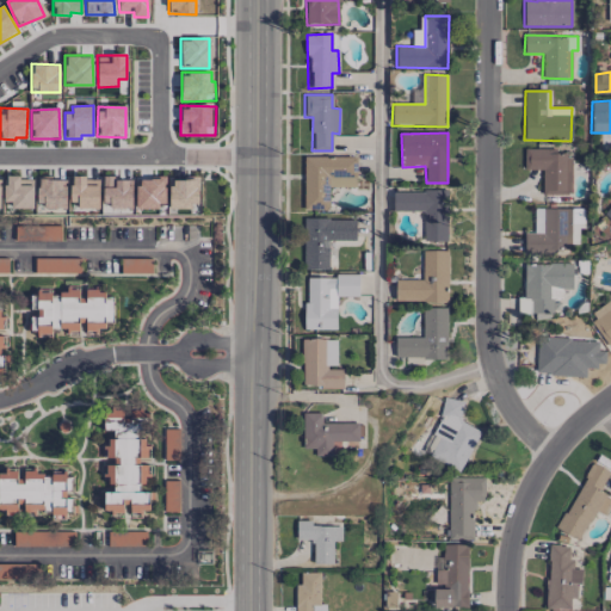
[(524,170),(543,170),(542,195),(571,195),(572,156),(556,155),(556,149),(524,148),(524,170)]
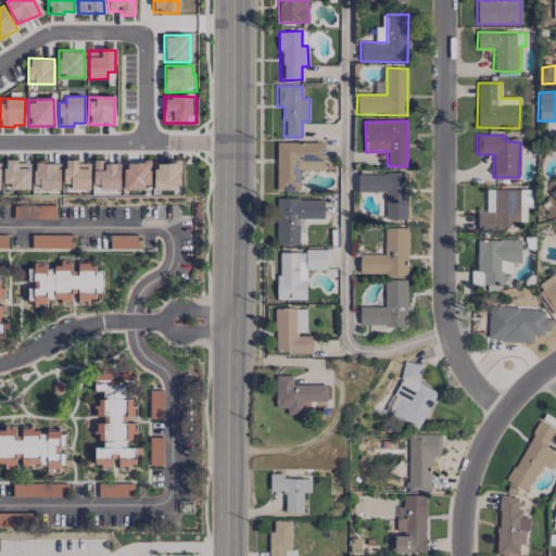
[(299,191),(299,171),(324,171),(324,143),(277,142),(276,191),(299,191)]
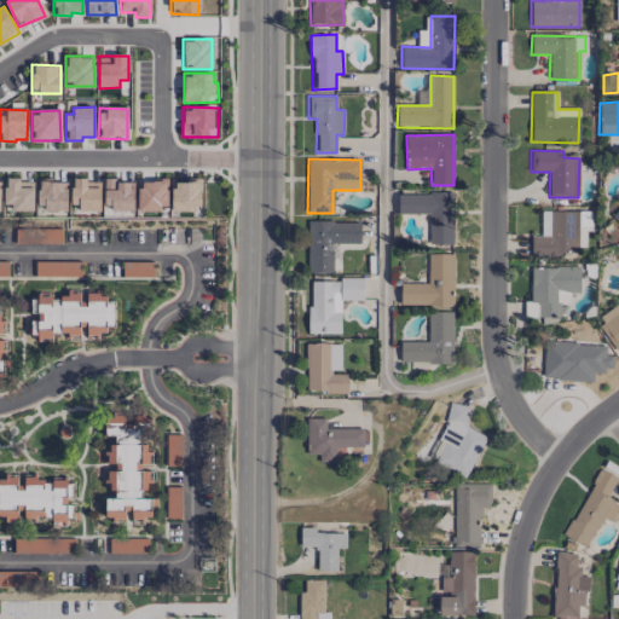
[(70,204),(79,204),(79,217),(100,217),(100,184),(87,184),(87,179),(71,178),(70,204)]
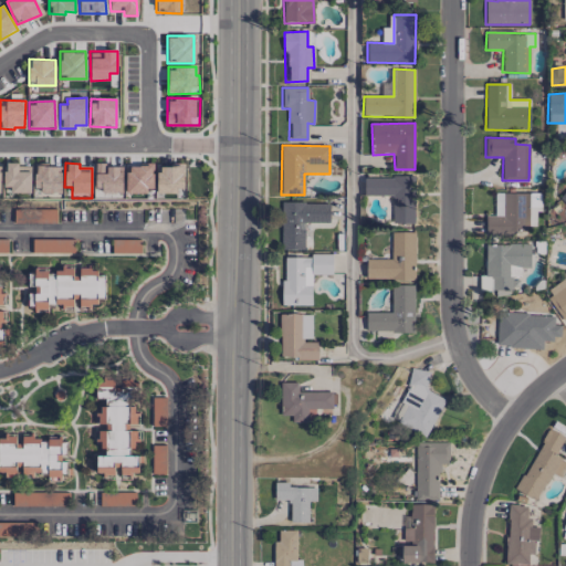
[(3,191),(31,191),(31,166),(20,166),(20,164),(3,164),(3,191)]
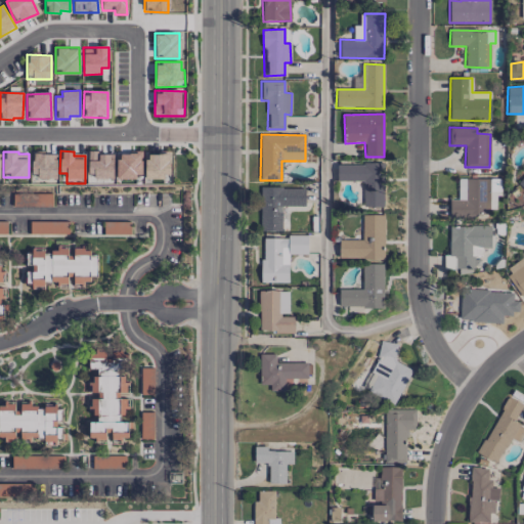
[(55,178),(56,153),(32,153),(31,177),(55,178)]
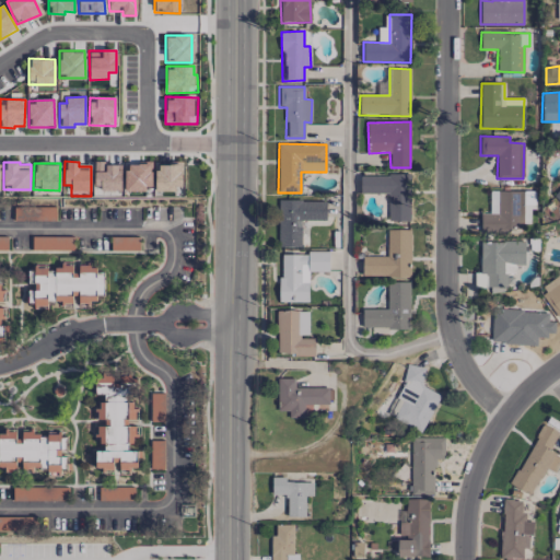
[(94,163),(94,191),(120,190),(119,163),(94,163)]
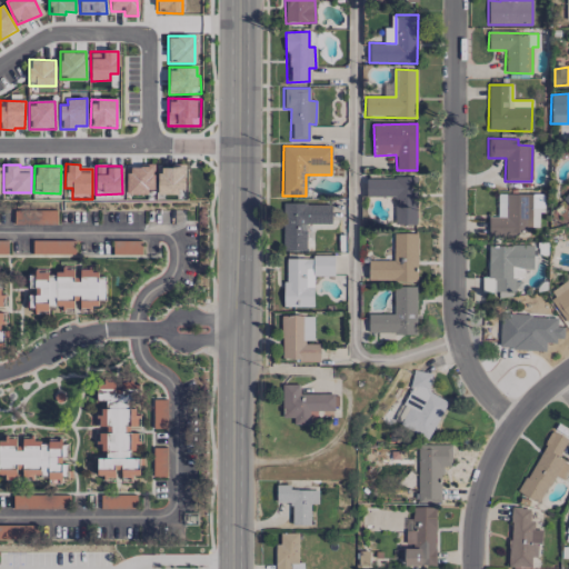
[(126,167),(127,193),(153,192),(153,166),(126,167)]
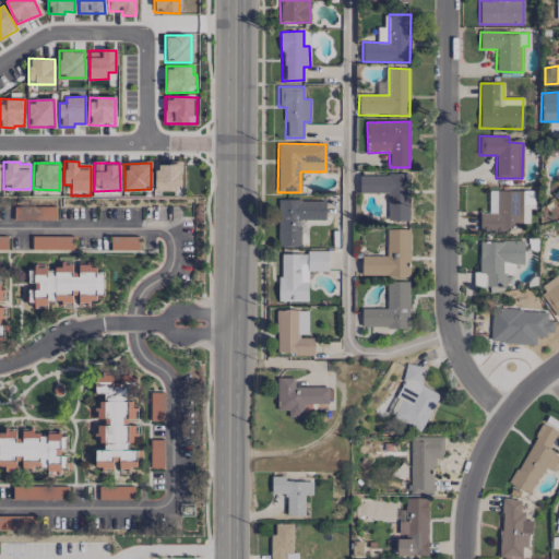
[(409,221),(409,175),(359,175),(359,194),(387,194),(387,221),(409,221)]
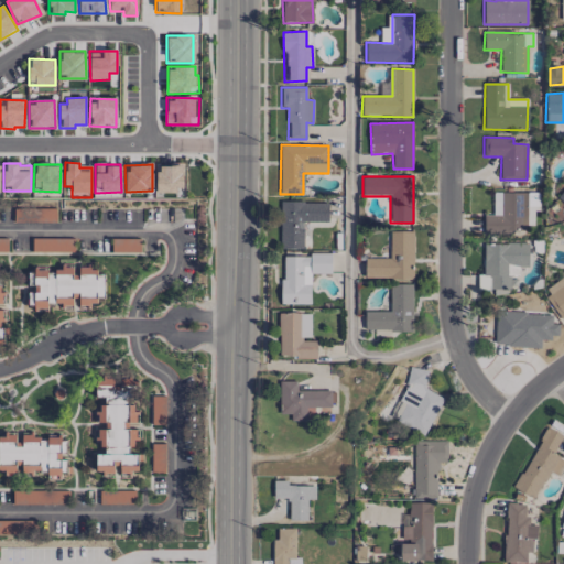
[(492,215),(484,215),(484,234),(513,234),(513,229),(524,229),(524,226),(533,226),(533,212),(537,212),(537,192),(492,192),(492,215)]
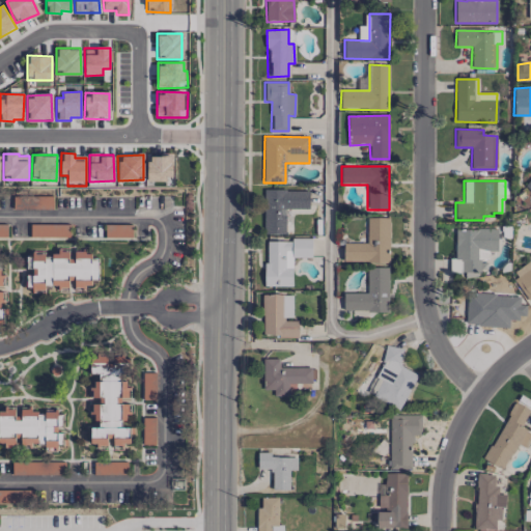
[(309,210),(309,191),(263,190),(262,234),(285,234),(285,208),(309,210)]
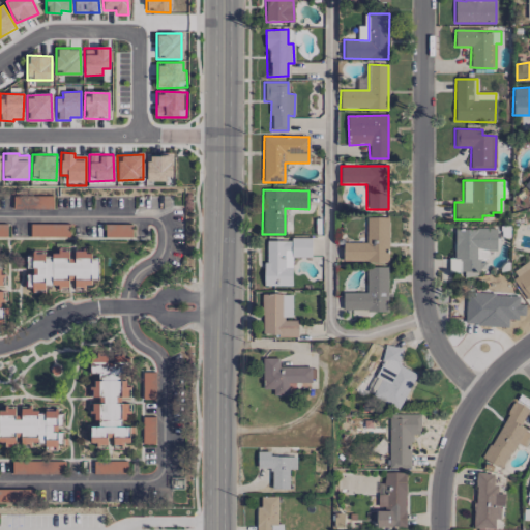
[(52,209),(53,196),(29,196),(28,208),(52,209)]
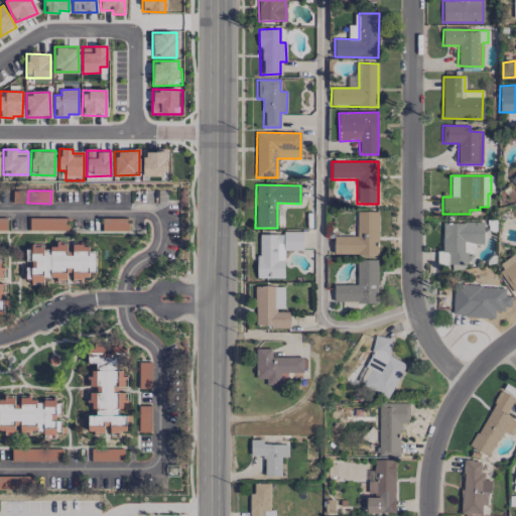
[(378,211),(356,211),(356,236),(334,236),(334,255),(378,255),(378,211)]
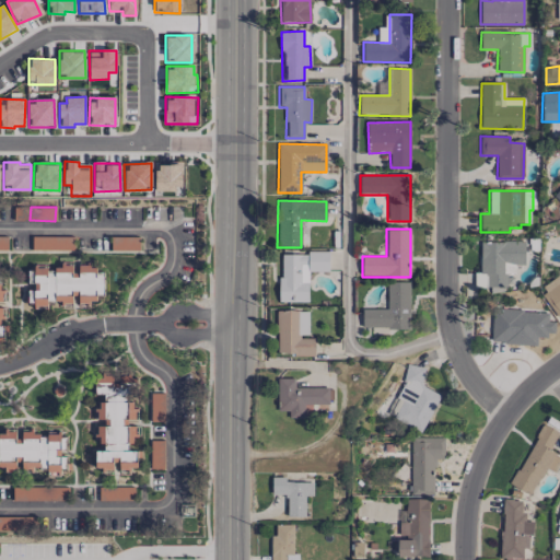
[(480,243),(480,272),(474,272),(475,287),(506,287),(506,273),(515,273),(515,265),(525,265),(524,243),(480,243)]
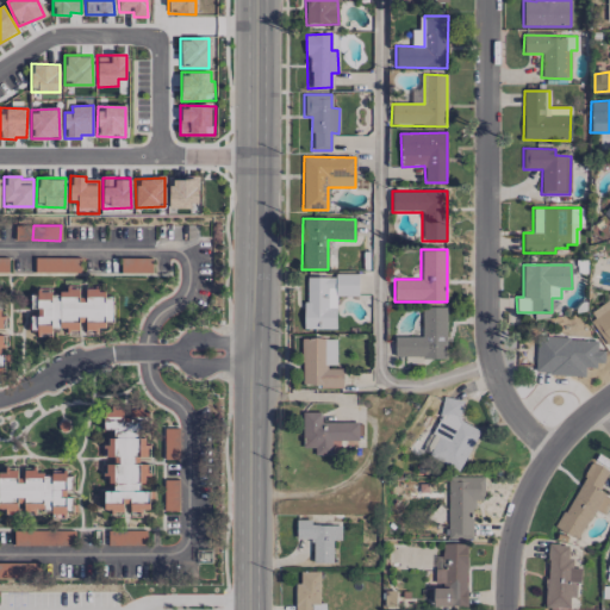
[(336,329),(336,297),(358,297),(358,275),(304,275),(304,329),(336,329)]
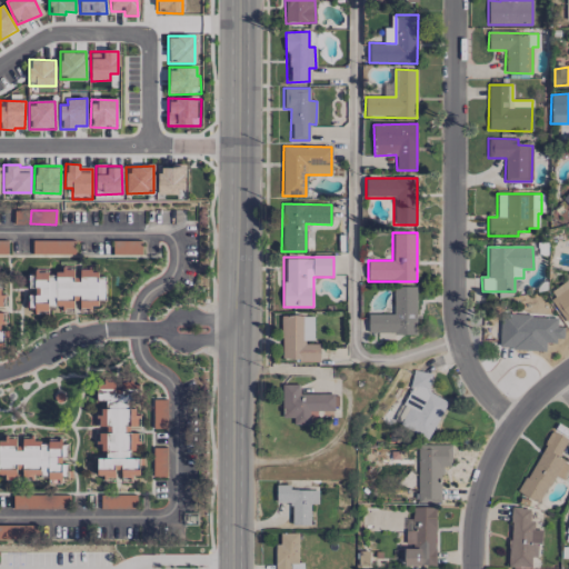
[(105,277),(96,277),(92,266),(79,270),(72,269),(66,269),(52,273),(38,272),(30,275),(29,278),(35,295),(30,297),(30,299),(35,313),(40,313),(60,307),(61,311),(69,308),(73,309),(79,310),(91,311),(91,307),(103,301),(105,277)]
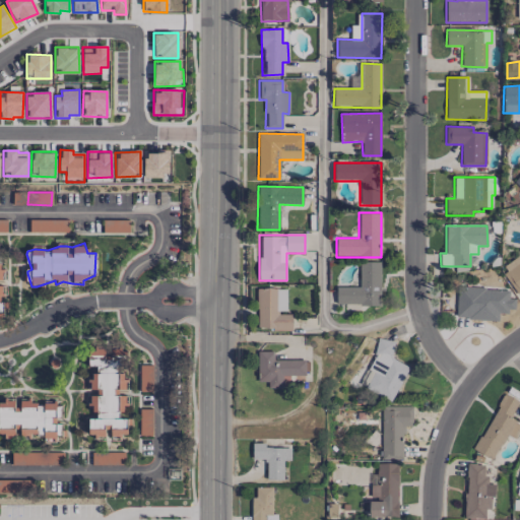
[(519,296),(519,295),(519,260),(515,264),(519,271),(512,276),(515,280),(511,283),(519,296)]
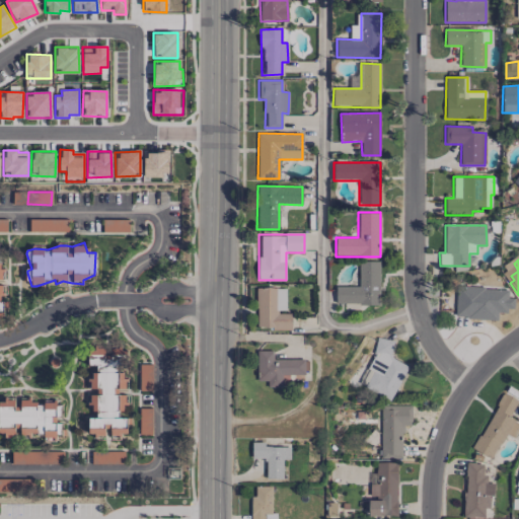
[(336,287),(336,305),(379,304),(379,262),(359,262),(359,286),(336,287)]
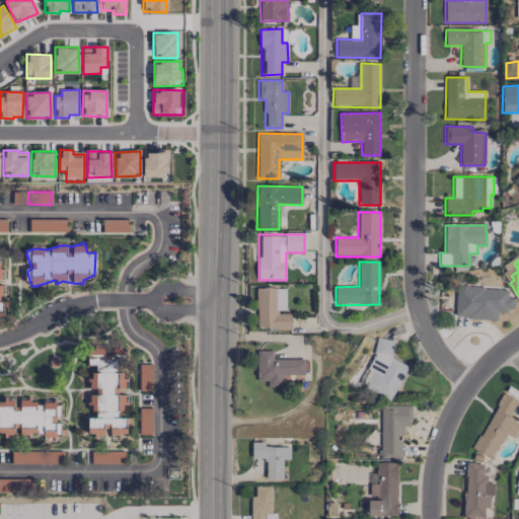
[(498,319),(498,311),(514,311),(514,298),(508,298),(508,288),(456,287),(455,318),(498,319)]
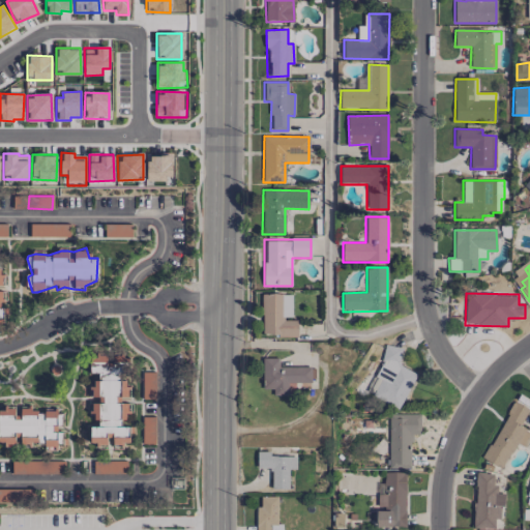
[(292,319),(292,294),(262,294),(262,335),(297,336),(297,319),(292,319)]
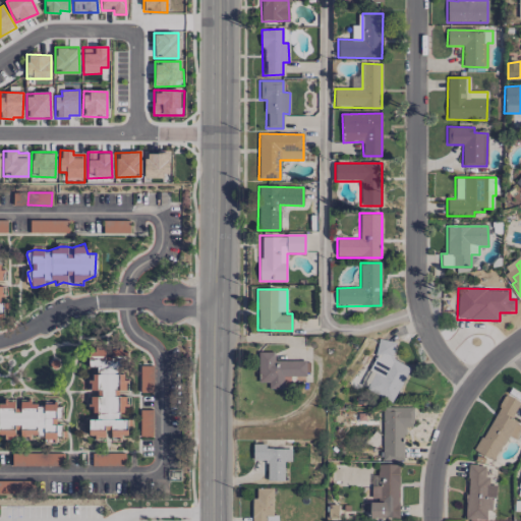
[(409,367),(392,359),(395,342),(379,339),(374,358),(370,366),(366,389),(392,402),(409,367)]
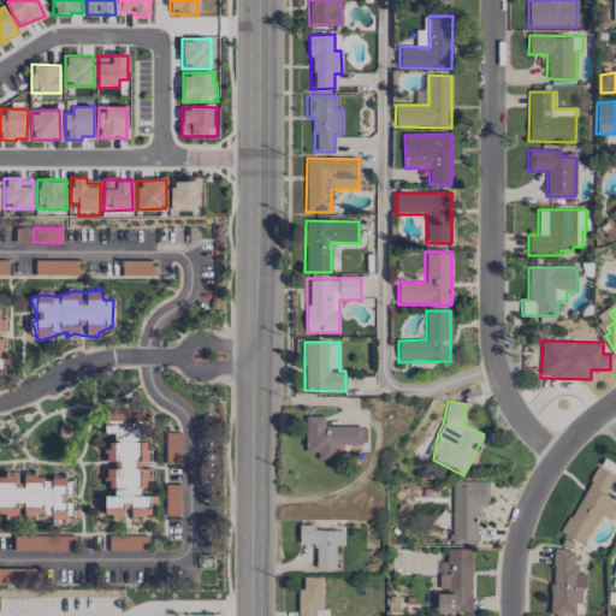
[(106,517),(149,517),(150,496),(146,496),(147,465),(148,465),(148,450),(148,413),(132,413),(131,421),(124,421),(124,414),(106,413),(105,437),(107,438),(107,466),(106,466),(106,487),(116,489),(116,496),(106,496),(106,517)]
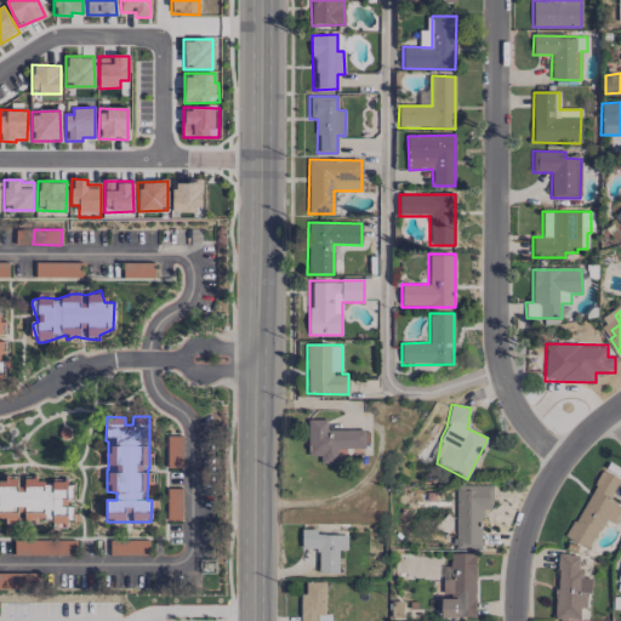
[(364,449),(364,429),(326,429),(326,421),(306,420),(306,456),(319,456),(319,462),(337,462),(337,449),(364,449)]
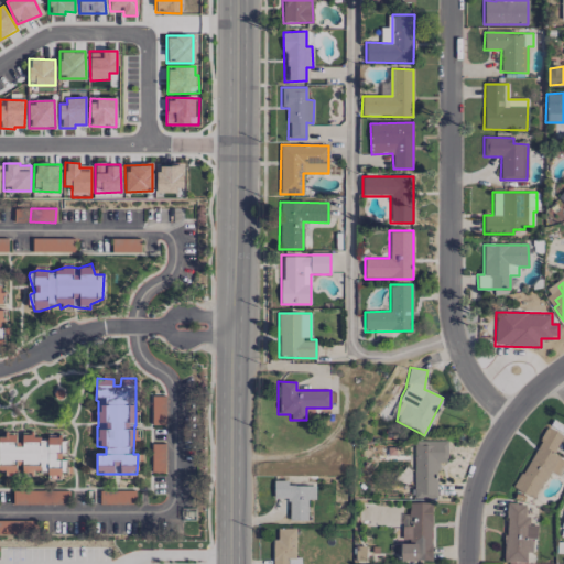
[(548,426),(563,435),(554,453),(560,456),(560,458),(563,461),(563,467),(559,476),(551,472),(545,481),(544,480),(533,499),(512,487),(521,473),(522,474),(541,442),(539,441),(548,426)]
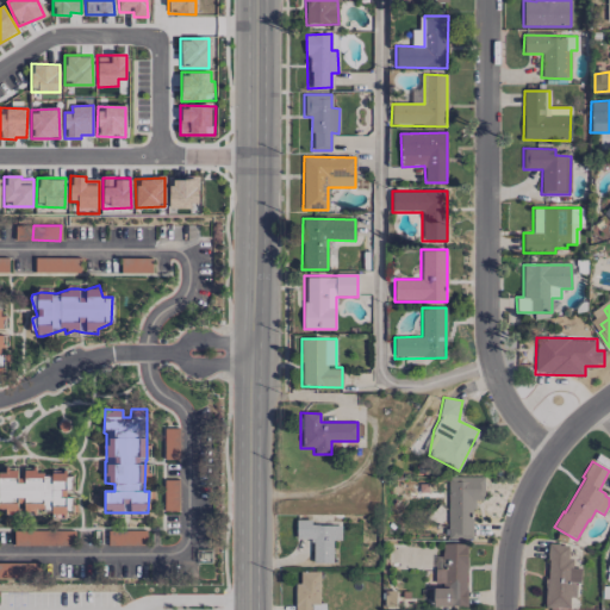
[(23,471),(23,484),(17,481),(17,471),(2,466),(0,473),(0,506),(12,511),(16,511),(23,510),(50,510),(50,518),(66,518),(72,502),(72,499),(66,497),(72,480),(72,475),(62,472),(37,472),(32,471),(23,471)]
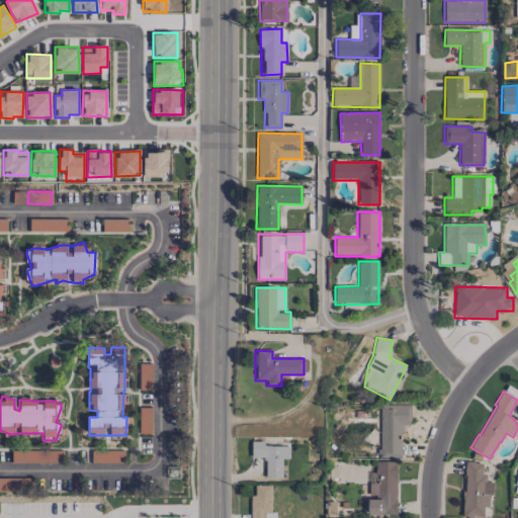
[(380,458),(402,457),(401,425),(411,424),(411,405),(379,405),(380,458)]
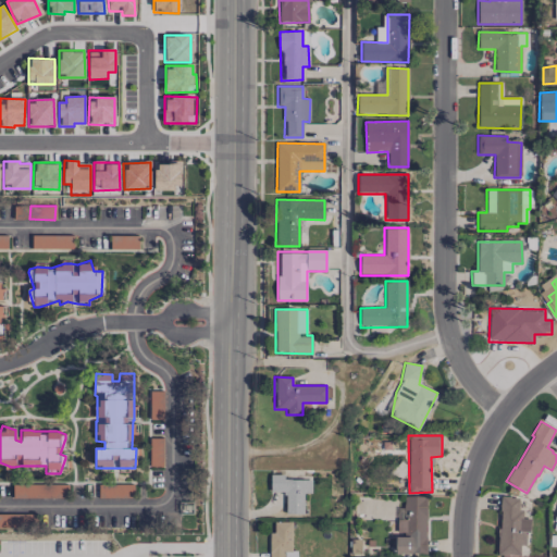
[(163,438),(149,437),(149,467),(162,467),(163,438)]
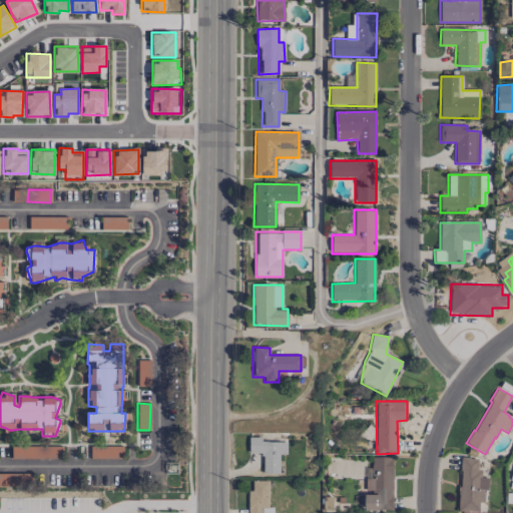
[(287,442),(261,441),(261,438),(248,437),(248,453),(263,453),(263,473),(280,474),(280,454),(286,454),(287,442)]
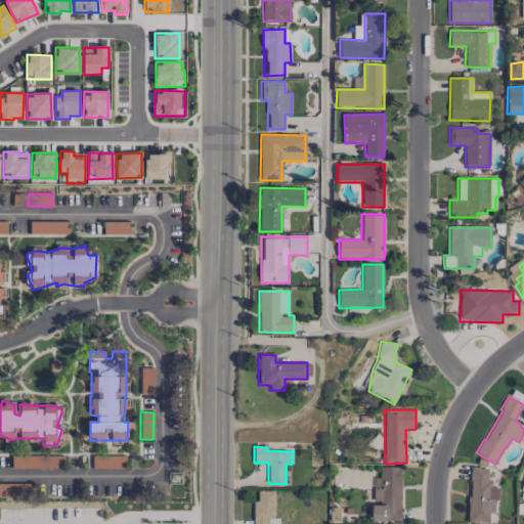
[(63,468),(62,454),(11,455),(11,469),(63,468)]
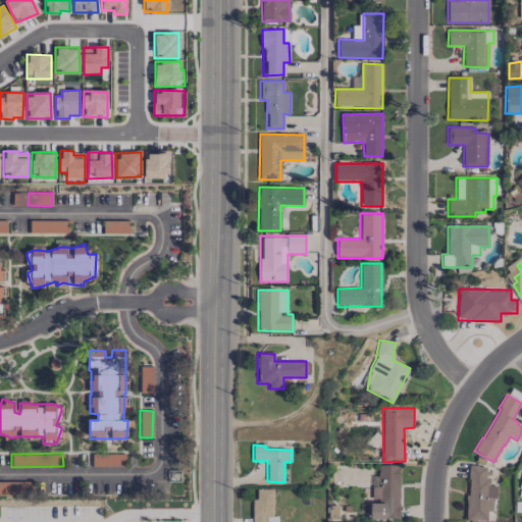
[(91,454),(92,467),(124,466),(124,454),(91,454)]
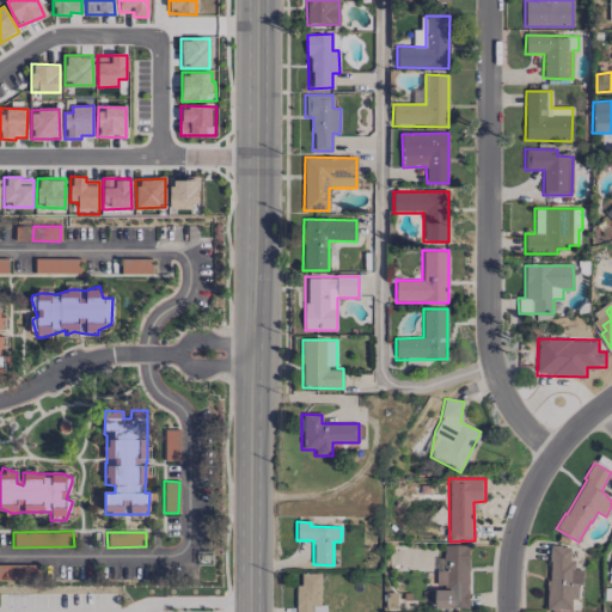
[(467,545),(442,545),(442,570),(435,570),(435,587),(434,587),(434,609),(466,609),(467,545)]
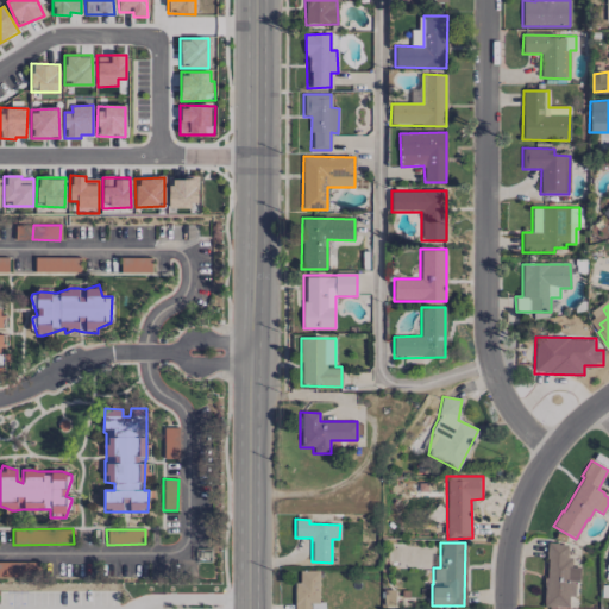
[(547,542),(546,559),(547,559),(547,578),(544,578),(544,586),(545,586),(544,606),(567,608),(569,596),(575,596),(576,583),(579,582),(581,567),(571,566),(572,558),(567,558),(567,545),(558,544),(558,542),(547,542)]
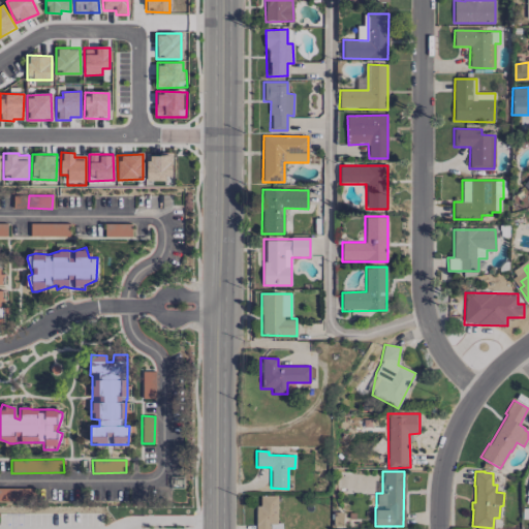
[(277,496),(257,495),(256,528),(282,528),(283,523),(277,523),(277,496)]
